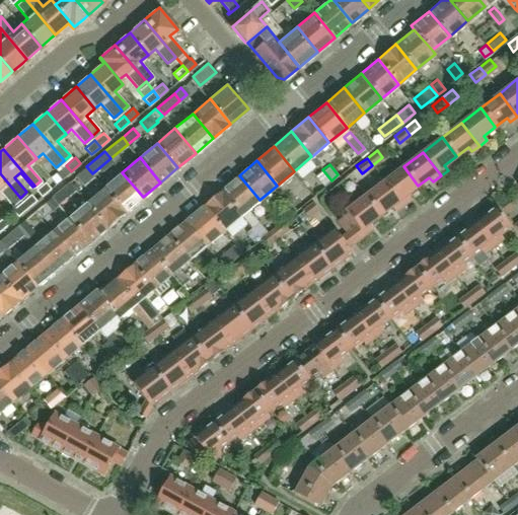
[(62,179),(71,171),(66,165),(57,172),(62,179)]
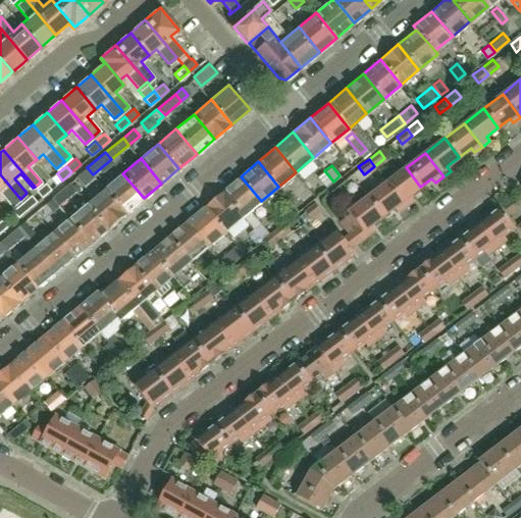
[(84,182),(93,174),(87,167),(77,174),(84,182)]
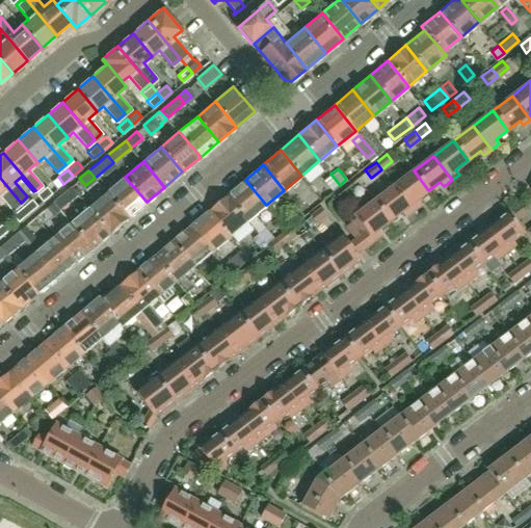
[(416,200),(428,190),(414,170),(394,186),(413,210),(420,204),(416,200)]
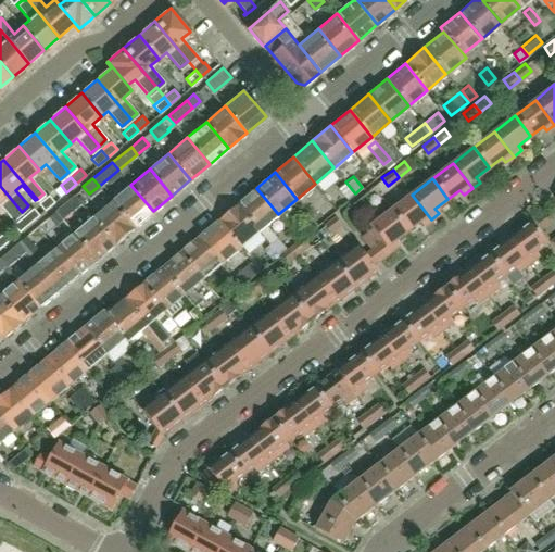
[(355,193),(345,182),(339,187),(348,199),(355,193)]
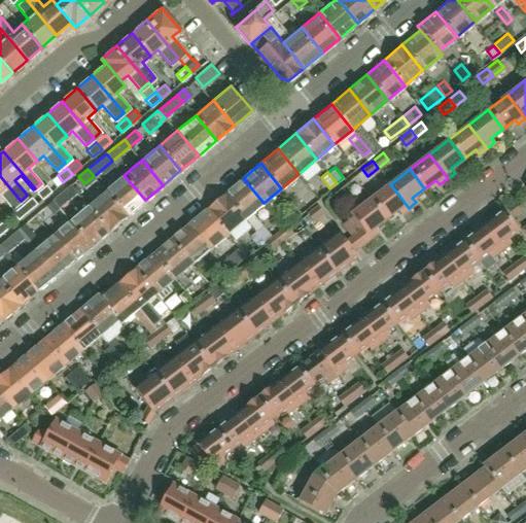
[(145,200),(124,175),(106,189),(128,214),(145,200)]
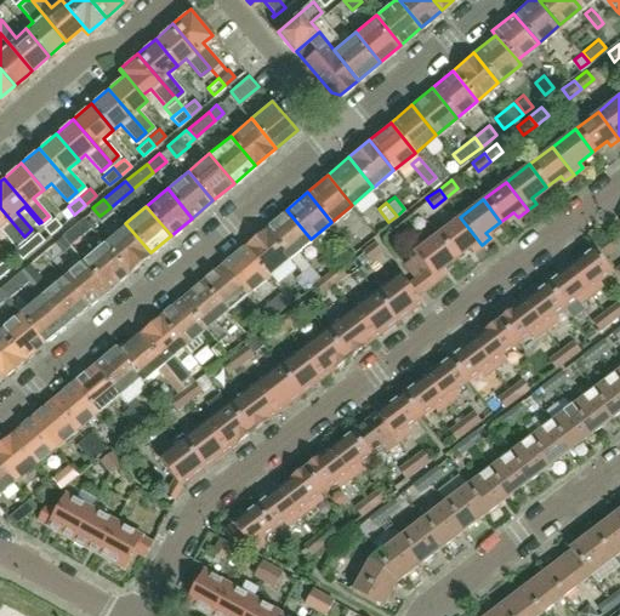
[(24,237),(0,207),(0,227),(15,244),(24,237)]
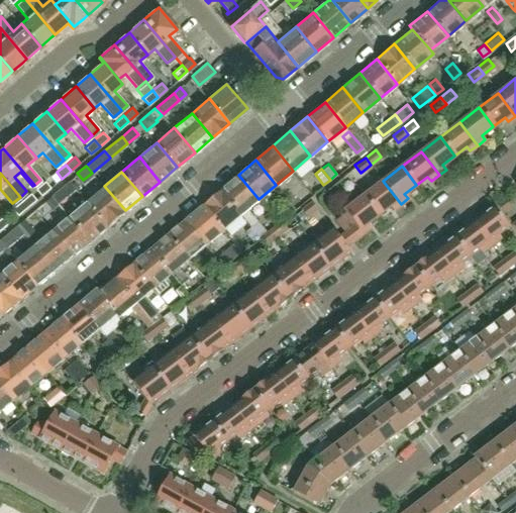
[(261,237),(268,230),(259,219),(258,219),(247,208),(259,199),(238,175),(220,189),(240,214),(249,224),(259,236),(260,237),(261,237)]
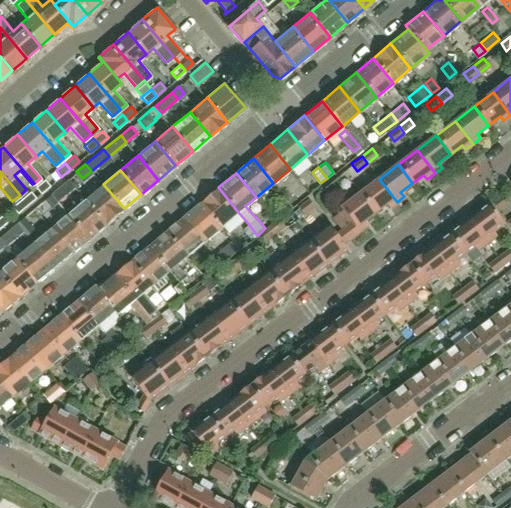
[(75,186),(68,178),(50,193),(55,199),(57,201),(75,186)]
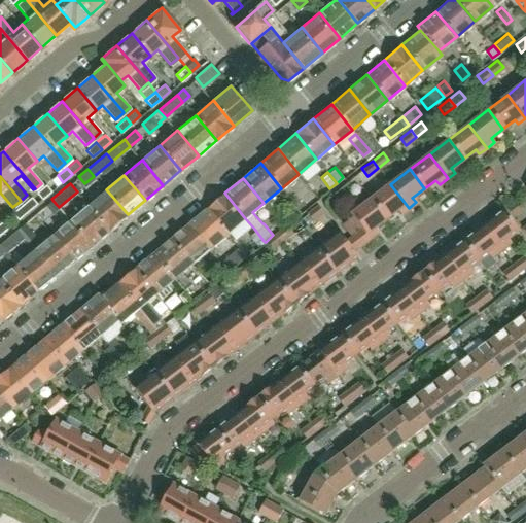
[(409,208),(390,184),(371,199),(385,218),(396,209),(400,214),(409,208)]
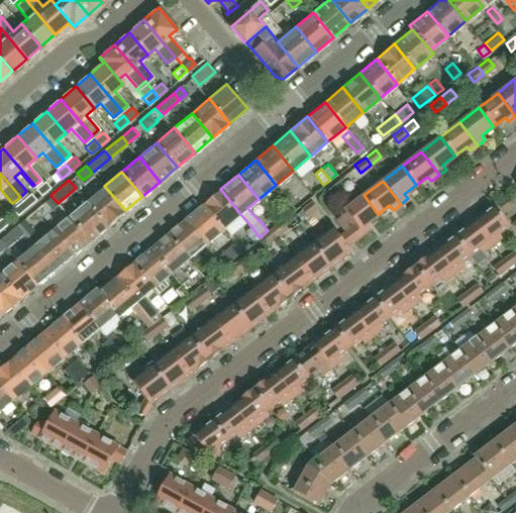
[(41,195),(50,188),(45,182),(36,190),(41,195)]
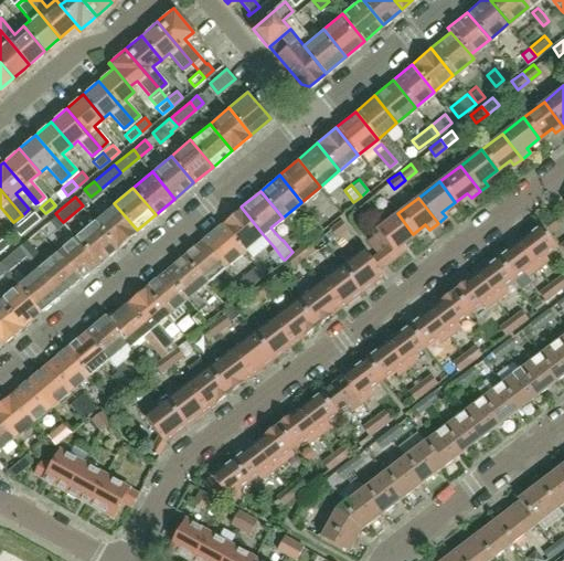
[(137,230),(114,203),(95,219),(117,246),(137,230)]
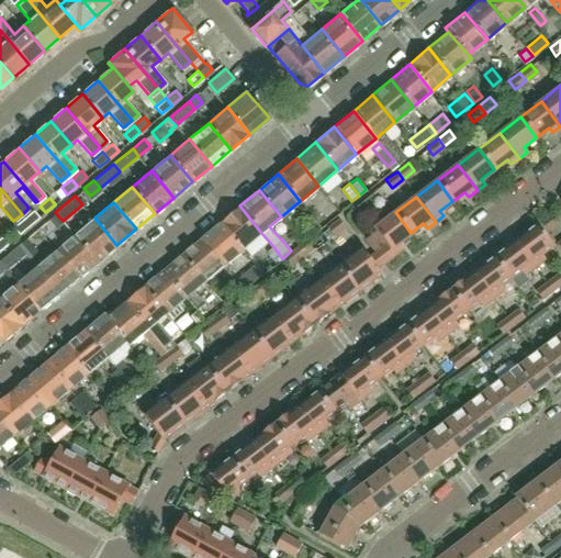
[(221,221),(243,248),(261,233),(239,205),(221,221)]
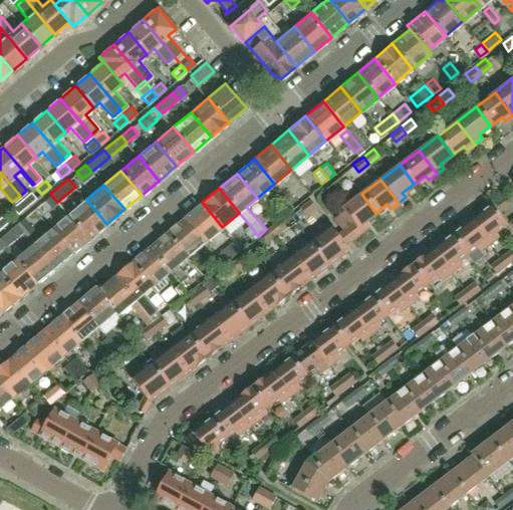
[(500,209),(512,200),(505,191),(493,201),(500,209)]
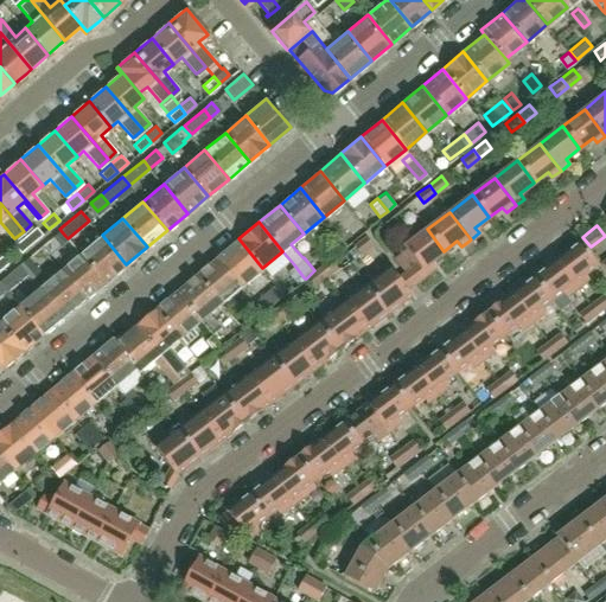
[(33,243),(44,234),(37,226),(26,236),(33,243)]
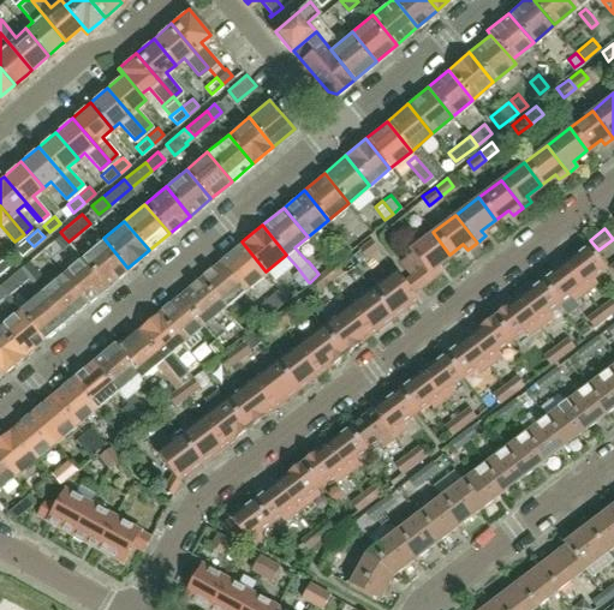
[(66,239),(60,232),(53,238),(59,245),(66,239)]
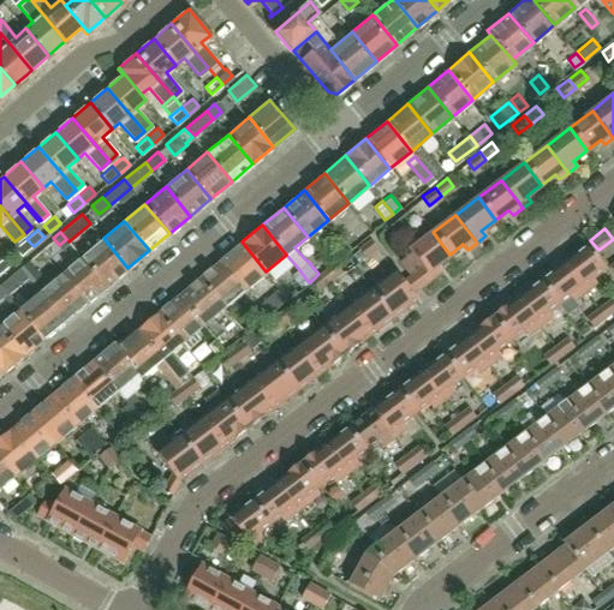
[(436,265),(449,255),(433,232),(410,250),(422,265),(430,277),(440,270),(436,265)]
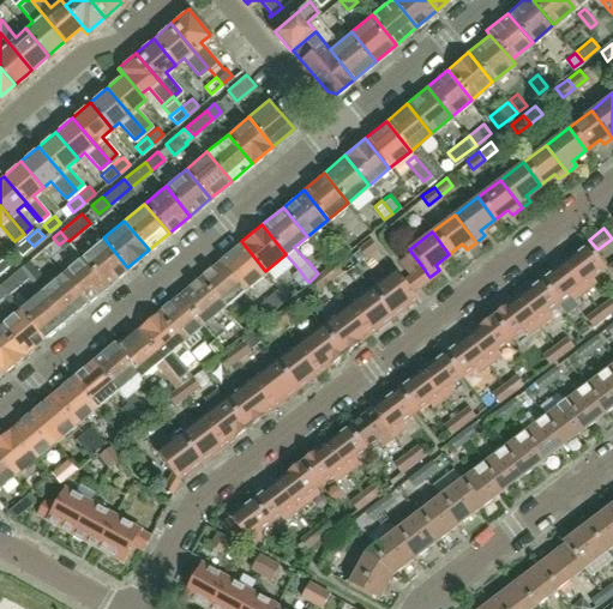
[(342,253),(350,247),(341,235),(334,241),(342,253)]
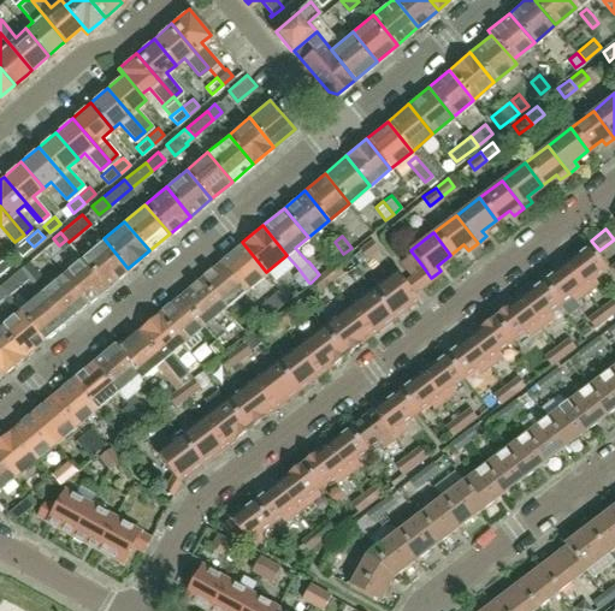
[(128,268),(104,238),(82,256),(107,285),(128,268)]
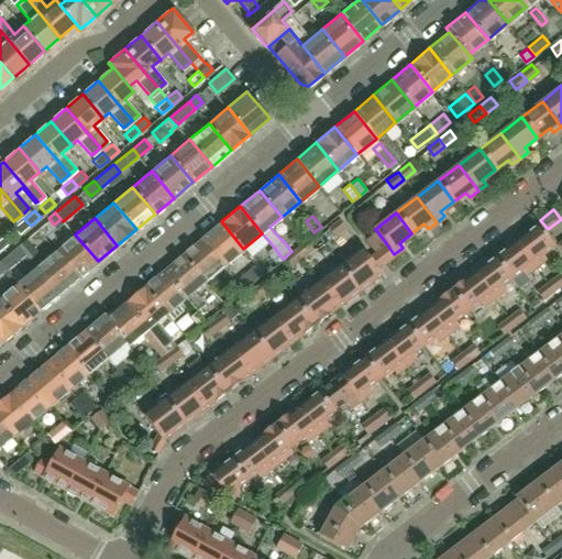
[(20,234),(31,226),(24,219),(14,228),(20,234)]
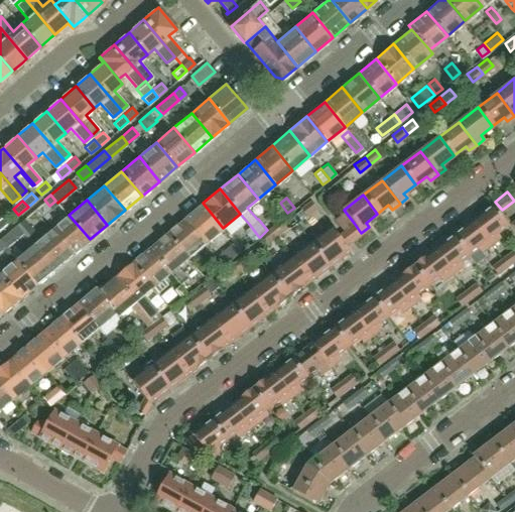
[(306,215),(315,208),(310,201),(300,208),(306,215)]
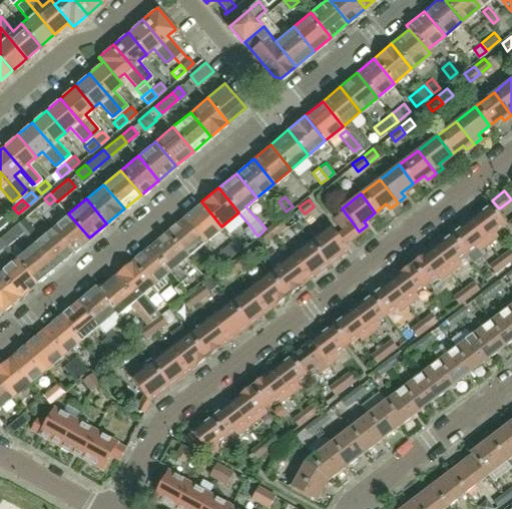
[(184,215),(204,240),(221,226),(201,201),(201,202),(184,215)]
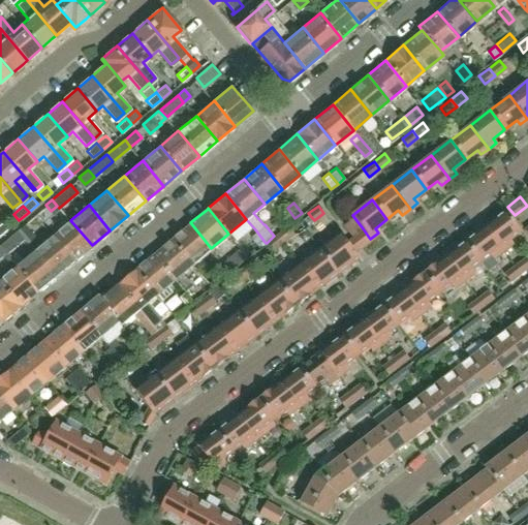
[(507,237),(519,228),(504,209),(484,224),(502,248),(511,241),(507,237)]
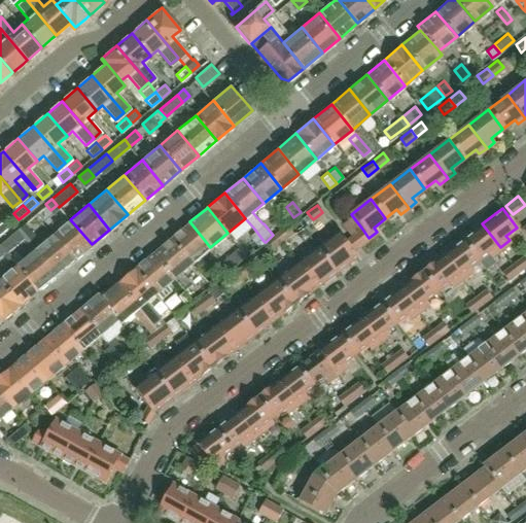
[(92,244),(70,219),(53,234),(74,259),(92,244)]
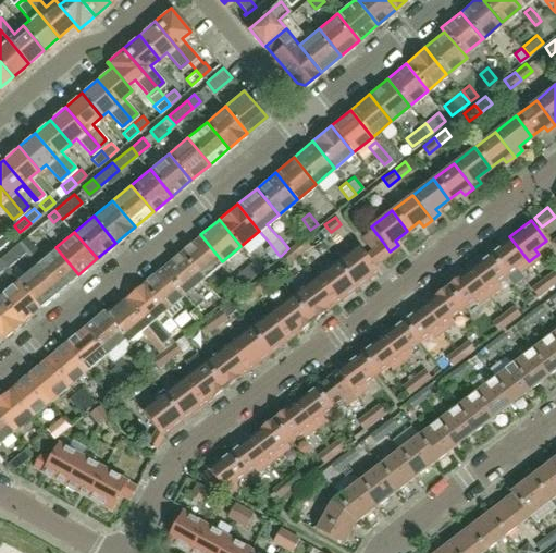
[(222,261),(200,234),(182,250),(204,278),(222,261)]
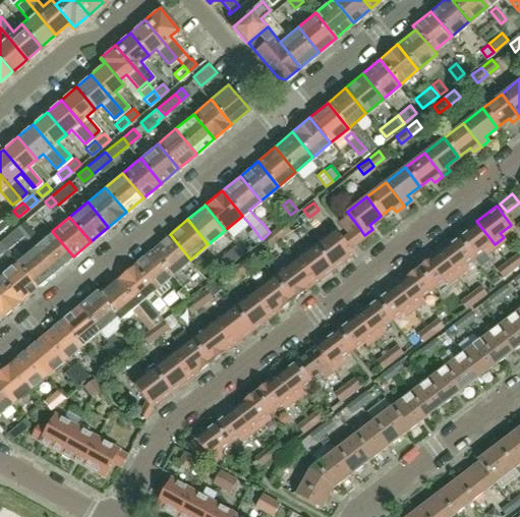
[(0,232),(8,226),(3,220),(0,222),(0,232)]
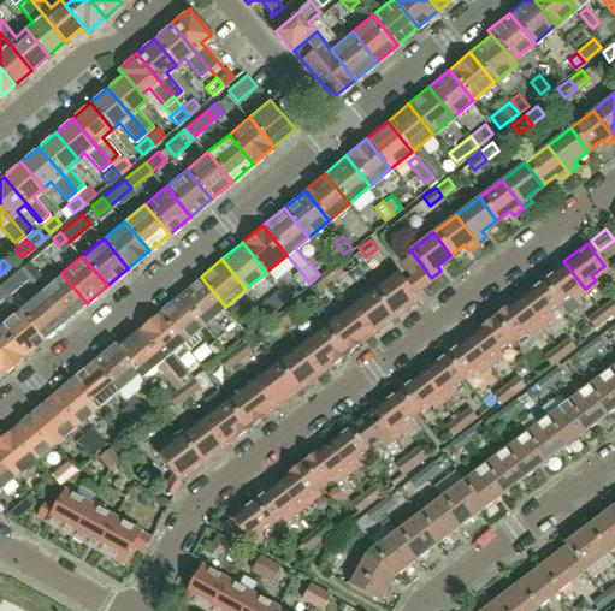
[(19,267),(28,277),(33,283),(41,276),(28,260),(19,267)]
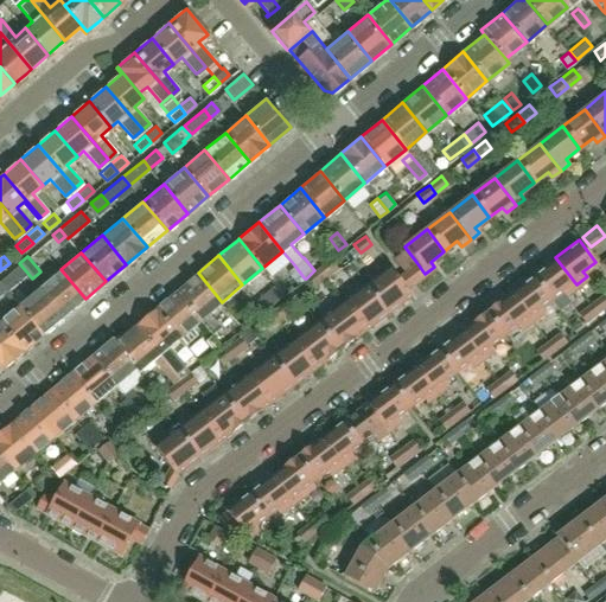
[(576,285),(555,257),(533,275),(549,296),(561,288),(566,293),(576,285)]
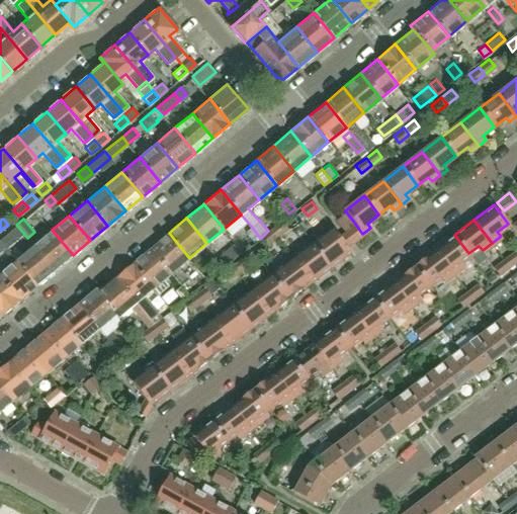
[(276,237),(286,229),(281,222),(271,230),(276,237)]
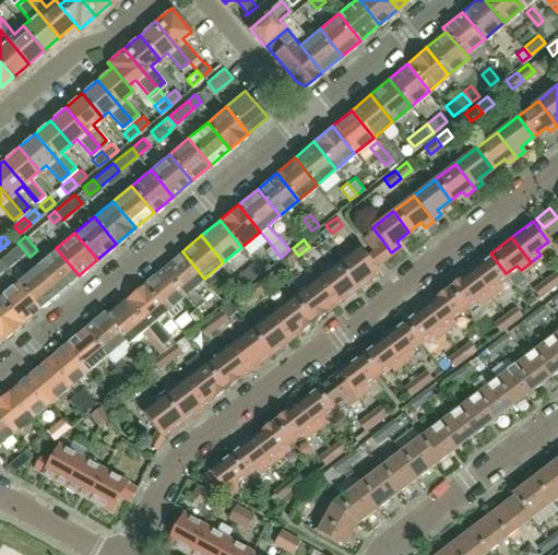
[(374,248),(382,259),(391,252),(383,241),(374,248)]
